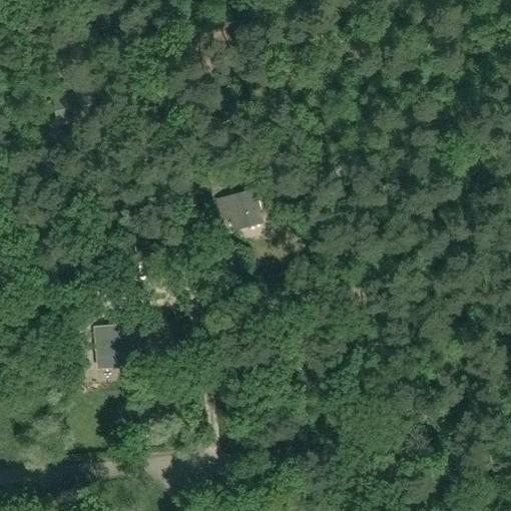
[(265,179),(252,182),(254,190),(267,186),(265,179)]
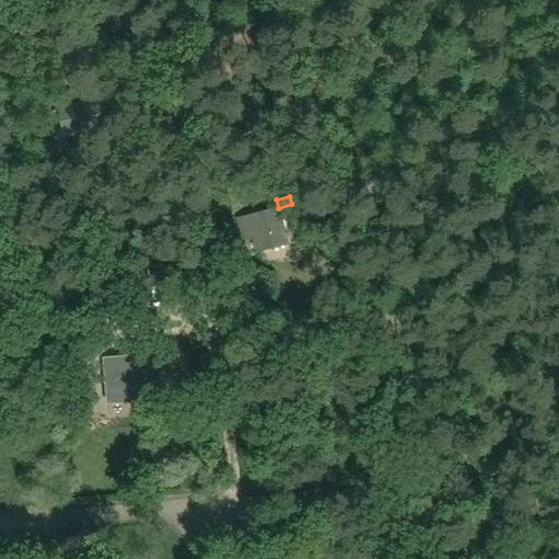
[(285,242),(277,207),(236,217),(241,239),(251,237),(254,250),(285,242)]
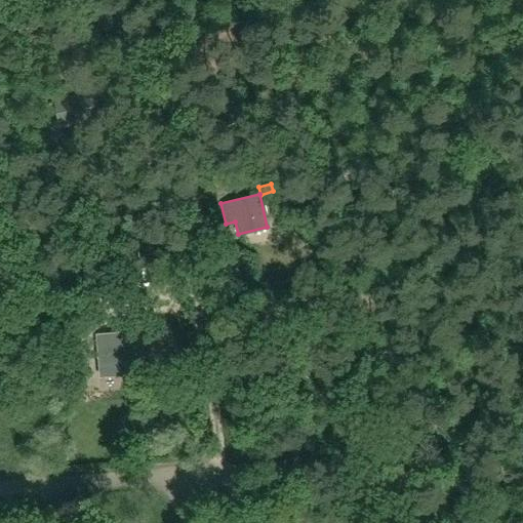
[(92,313),(70,330),(77,340),(99,322),(92,313)]
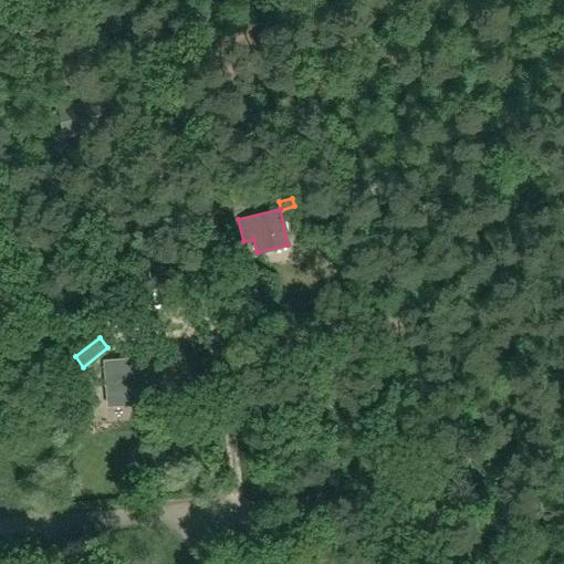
[(148,359),(103,363),(107,406),(144,403),(142,379),(149,378),(148,359)]
